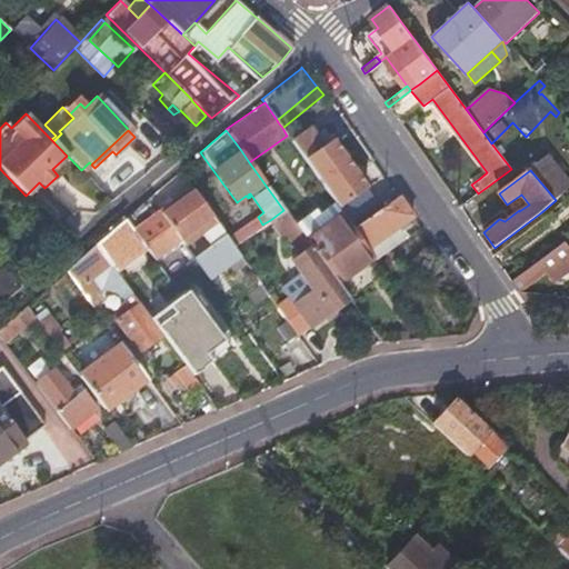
[(155,206),(179,240),(183,246),(202,231),(205,235),(209,232),(211,235),(220,229),(190,188),(176,198),(163,207),(159,202),(155,206)]
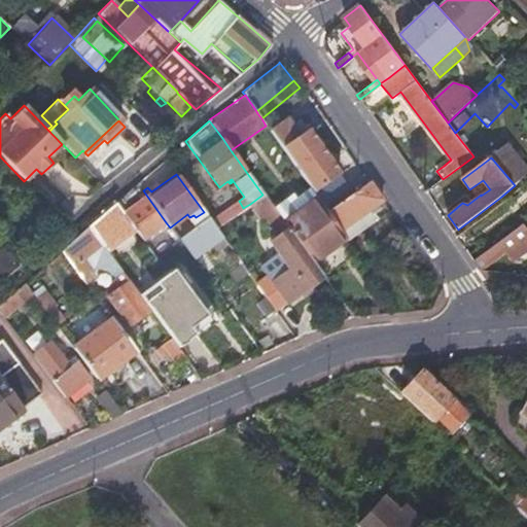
[(318,201),(325,212),(359,188),(351,177),(318,201)]
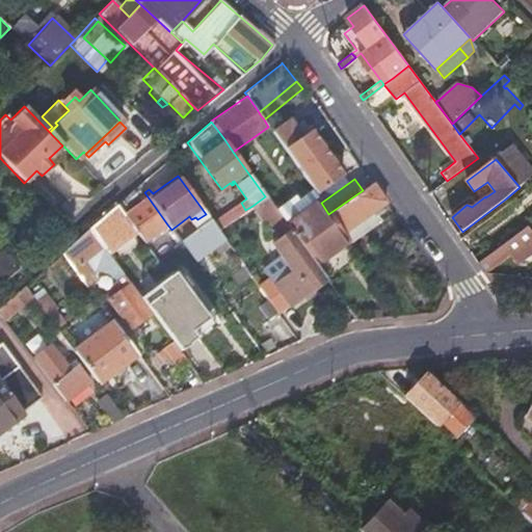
[(161,180),(149,189),(153,193),(164,185),(161,180)]
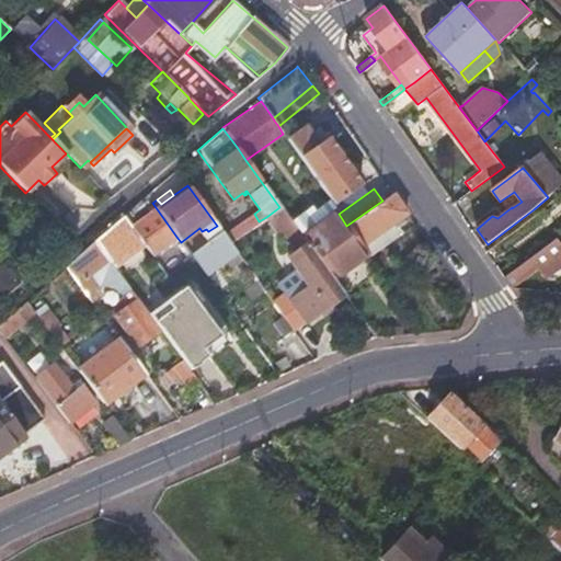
[(142,244),(150,255),(176,237),(152,203),(146,194),(125,213),(134,225),(129,228),(136,236),(139,241),(142,244)]
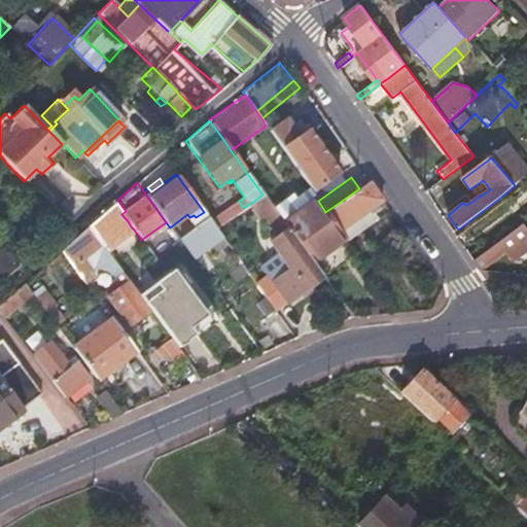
[(376,207),(382,202),(376,192),(369,183),(326,213),(340,232),(370,211),(376,207)]
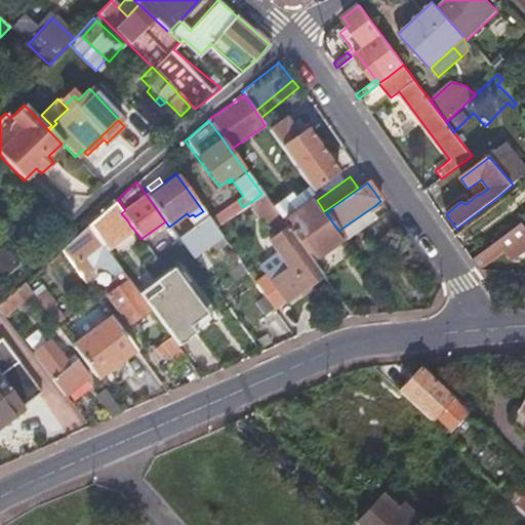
[(273,236),(285,227),(278,217),(261,194),(249,203),(273,236)]
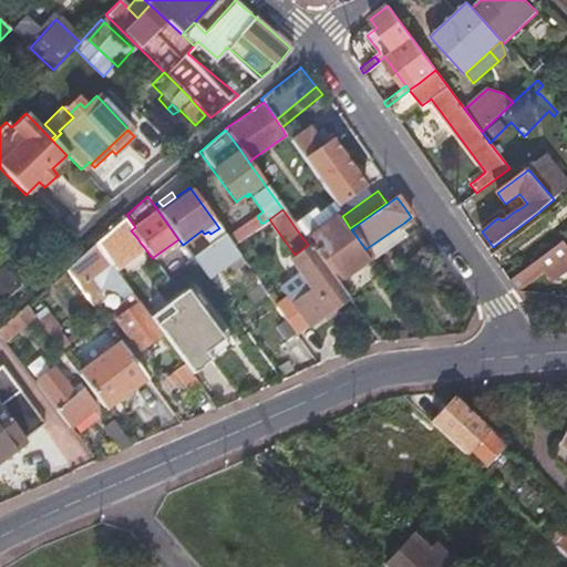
[(325,216),(300,235),(308,245),(313,254),(333,281),(369,256),(366,249),(351,229),(350,228),(342,216),(339,212),(332,217),(328,220),(325,216)]
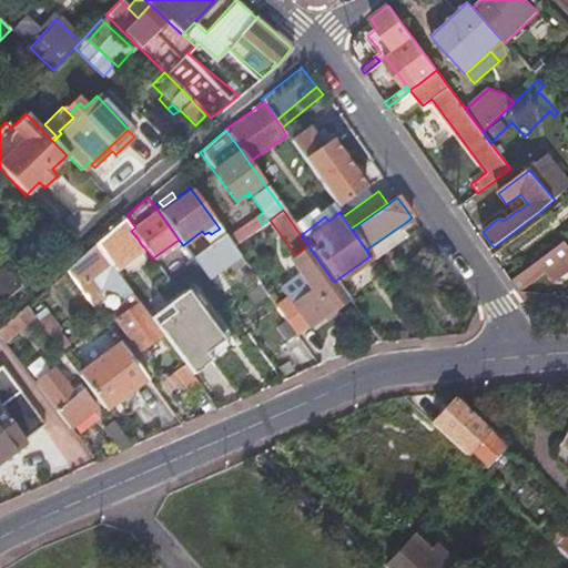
[(247,224),(253,232),(262,224),(257,216),(247,224)]
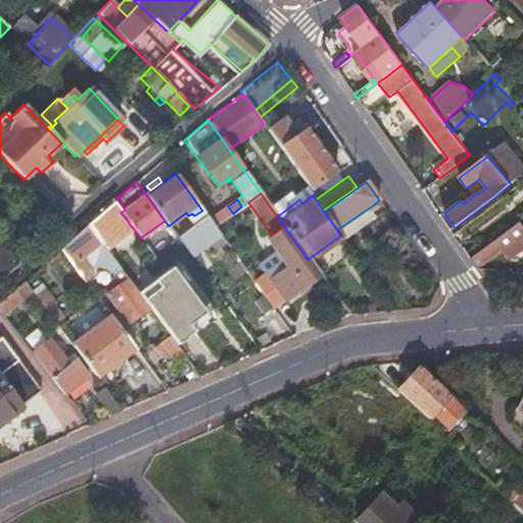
[(88,224),(105,248),(133,228),(130,225),(127,220),(121,212),(112,201),(88,224)]
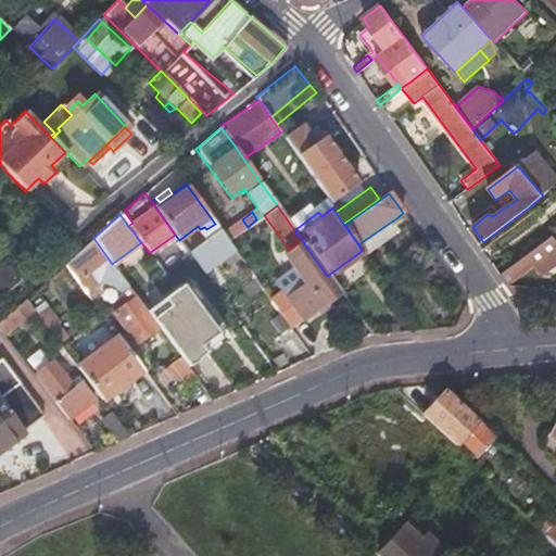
[(400,223),(396,218),(390,223),(393,227),(400,223)]
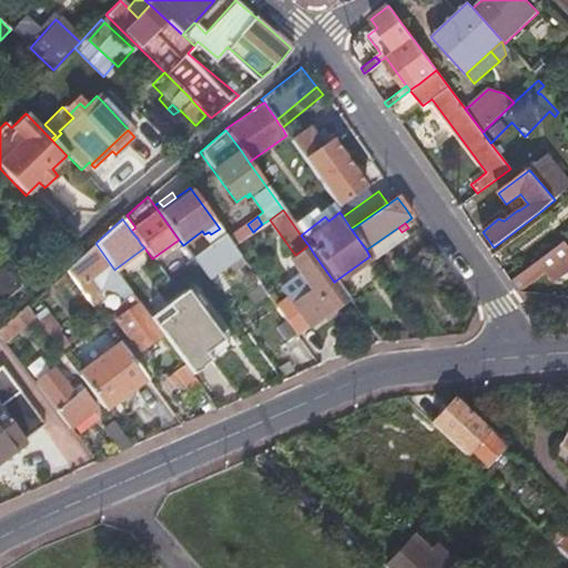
[(369,256),(373,261),(406,239),(402,232),(398,227),(366,250),(369,256)]
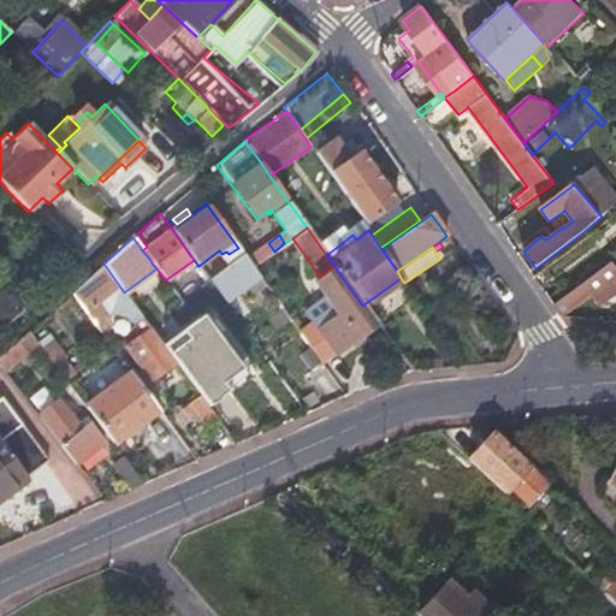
[(199,266),(201,271),(221,254),(219,250),(199,266)]
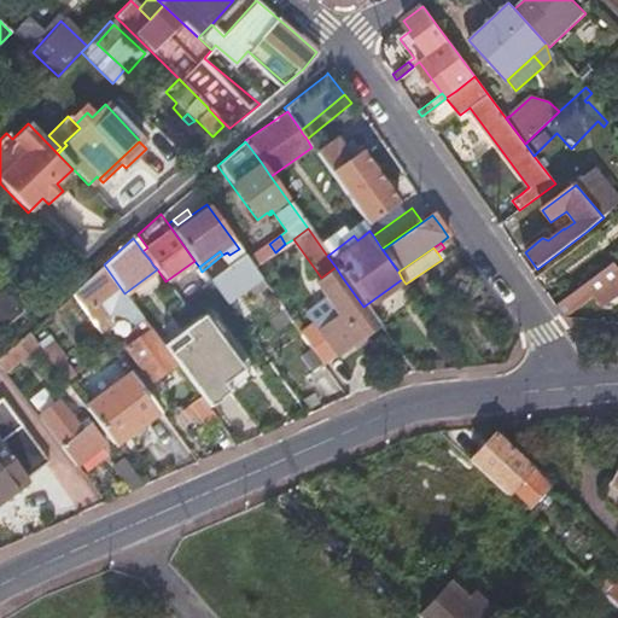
[(557,305),(565,318),(593,297),(600,307),(617,292),(617,267),(614,262),(557,305)]
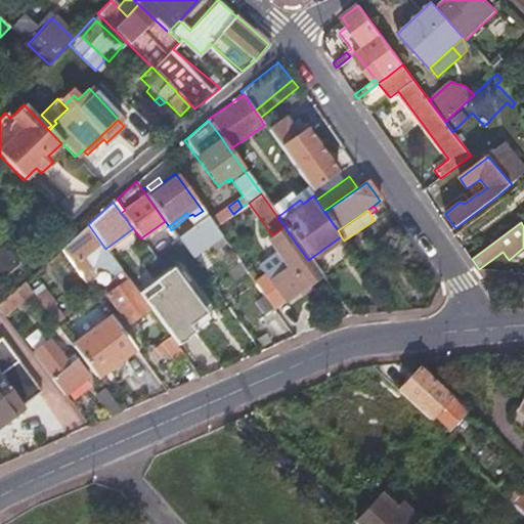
[(59,250),(86,285),(95,278),(91,272),(95,269),(108,269),(114,276),(107,281),(110,284),(102,289),(128,323),(149,308),(139,295),(105,249),(88,224),(77,234),(59,250)]
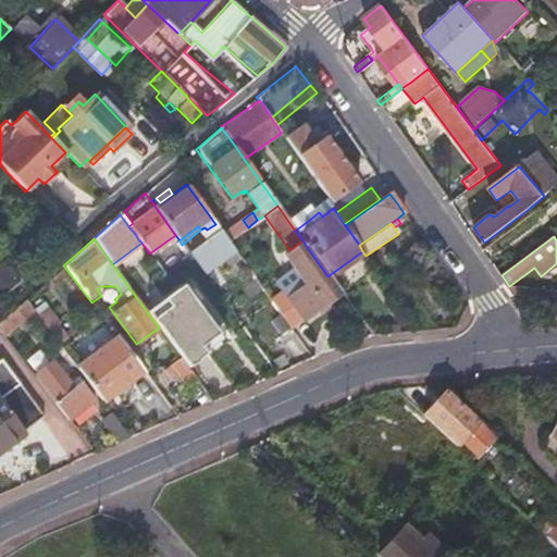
[(269,298),(289,326),(301,318),(301,319),(338,292),(327,276),(308,249),(302,240),(289,250),(283,255),(292,268),(273,283),(279,291),(269,298)]
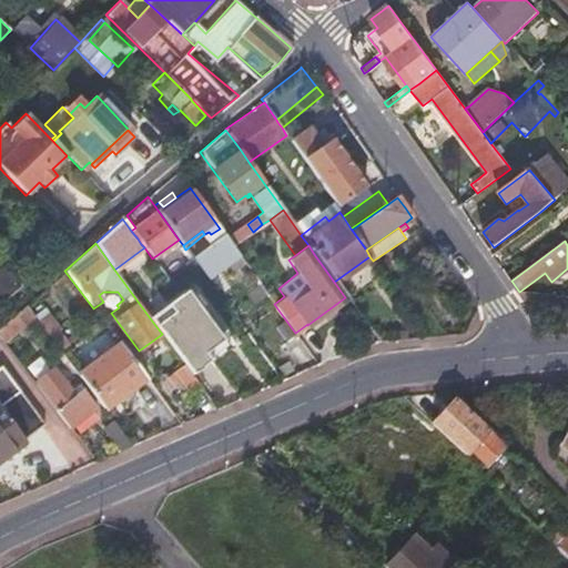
[(0,303),(22,284),(1,259),(0,259),(0,303)]
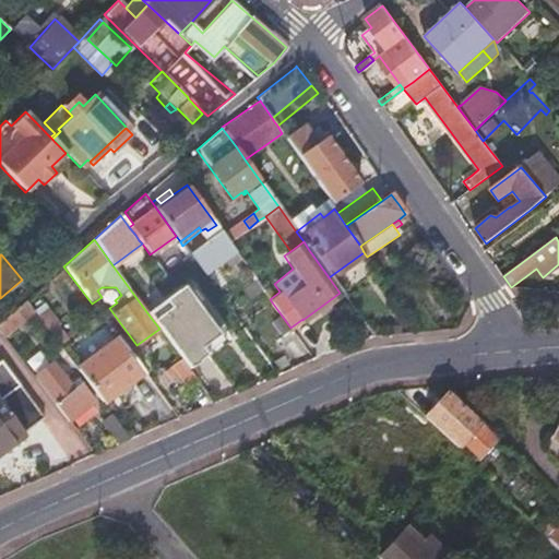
[(194,261),(198,266),(203,263),(199,258),(194,261)]
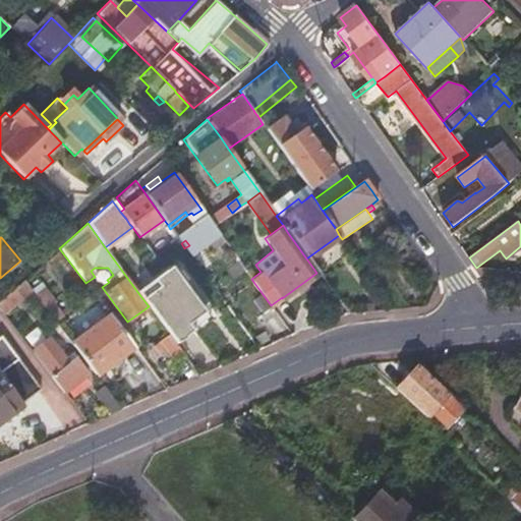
[(244,270),(244,269),(235,256),(225,265),(234,277),(238,274),(244,270)]
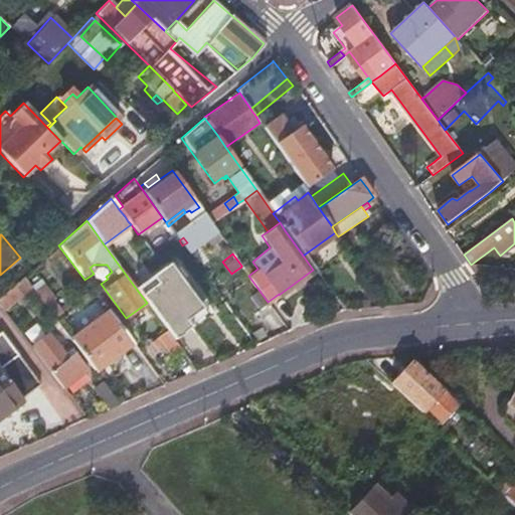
[(164,270),(199,318),(211,310),(180,268),(175,272),(170,265),(164,270)]
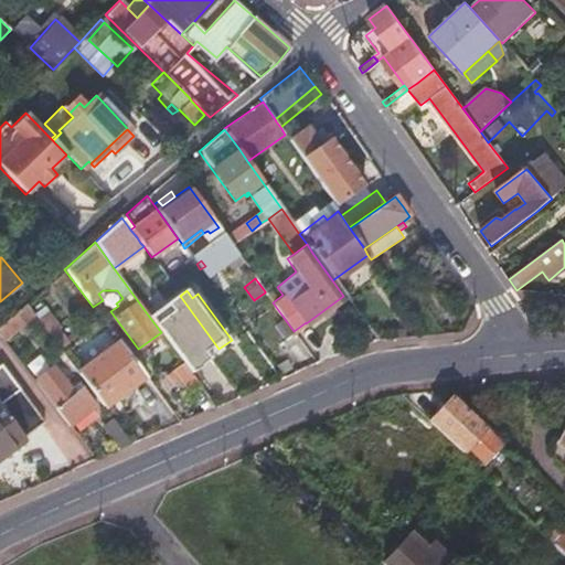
[(274,306),(265,292),(258,297),(254,300),(252,302),(260,316),(247,327),(266,352),(292,332),(274,306)]
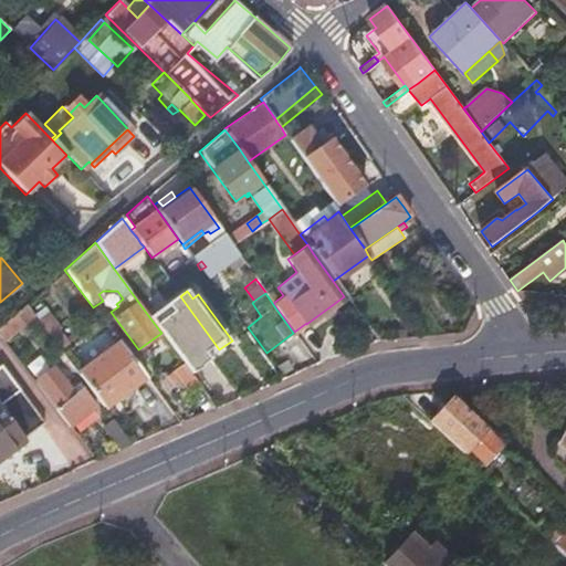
[(208,358),(219,349),(180,296),(150,318),(161,333),(182,363),(190,374),(209,359),(208,358)]
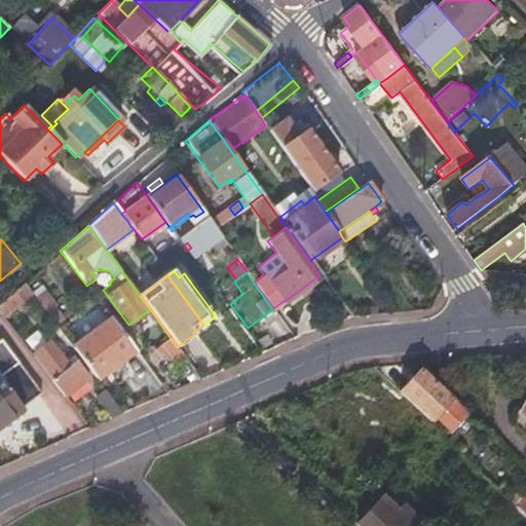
[(0,301),(0,311),(2,315),(31,293),(23,282),(0,301)]
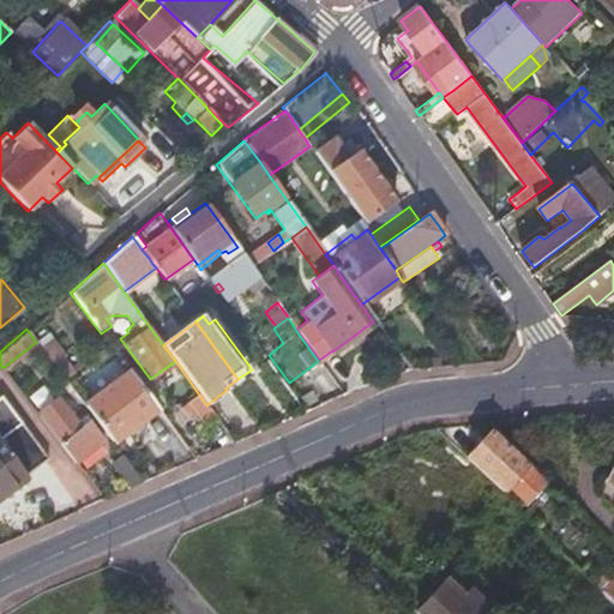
[(42,349),(64,378),(73,371),(52,341),(42,349)]
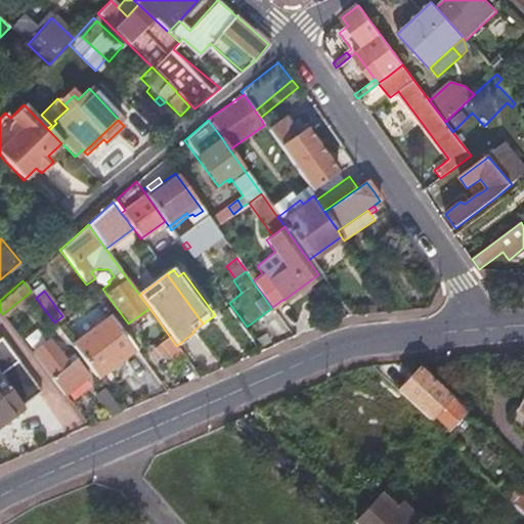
[(73,347),(96,378),(133,349),(111,318),(73,347)]
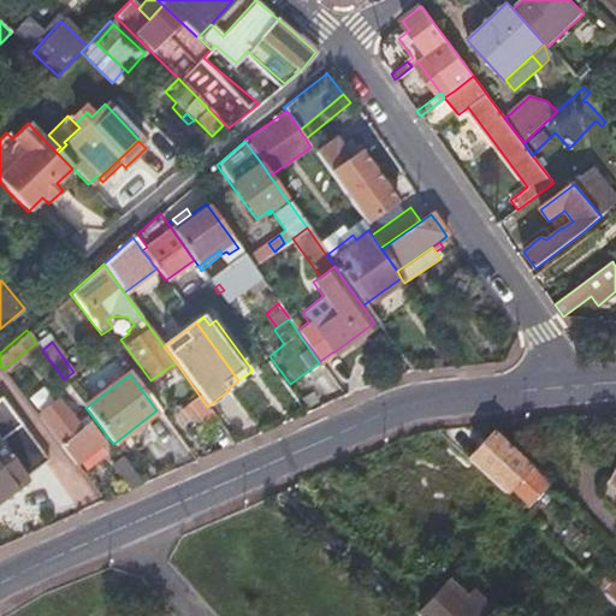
[(203,430),(217,419),(207,407),(199,395),(184,406),(203,430)]
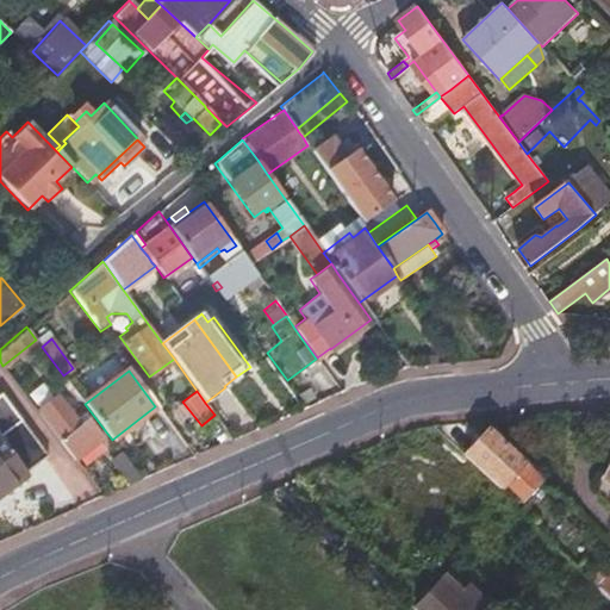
[(0,437),(24,470),(45,452),(0,394),(0,437)]
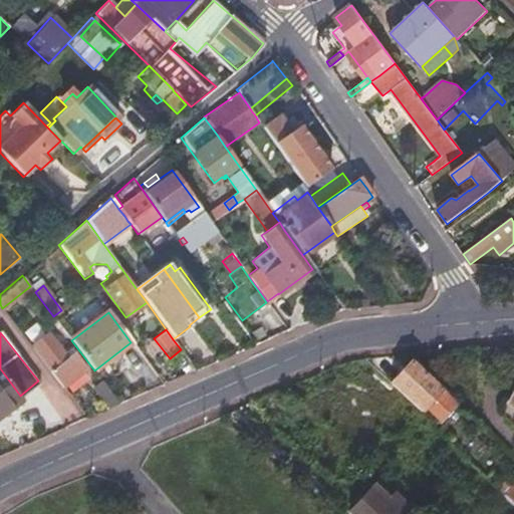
[(49,369),(61,386),(68,380),(73,376),(85,368),(73,352),(67,357),(47,333),(42,336),(32,345),(50,368),(49,369)]
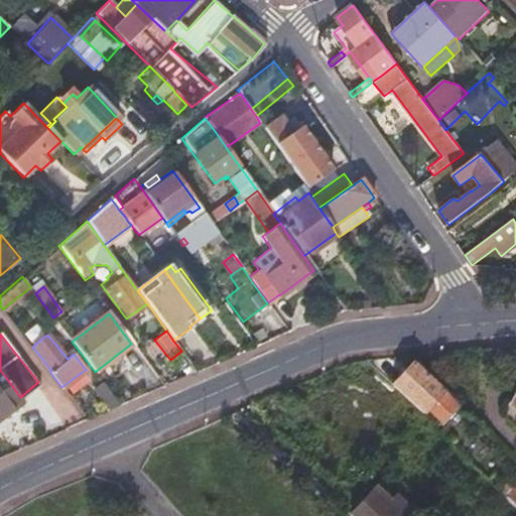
[(448,397),(412,363),(392,385),(422,412),(426,408),(442,423),(458,406),(448,397)]
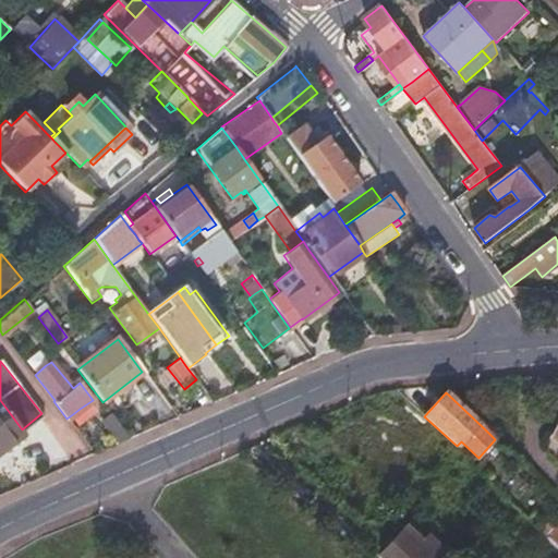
[(0,446),(22,429),(0,400),(0,446)]
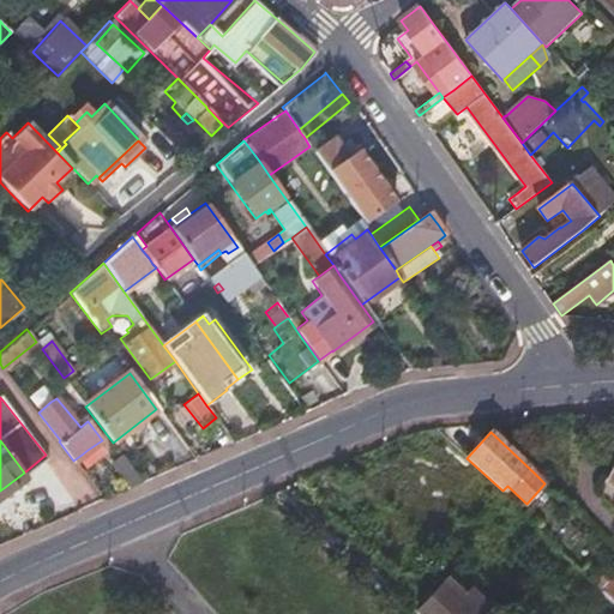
[(88,450),(82,455),(85,459),(91,455),(88,450)]
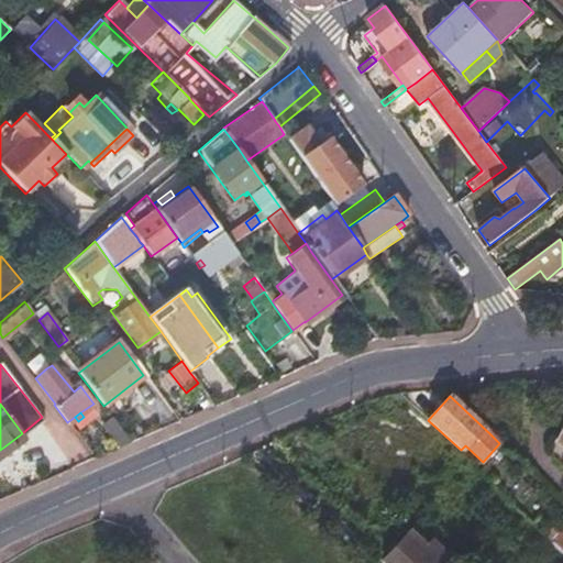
[(102,427),(118,448),(131,442),(112,419),(102,427)]
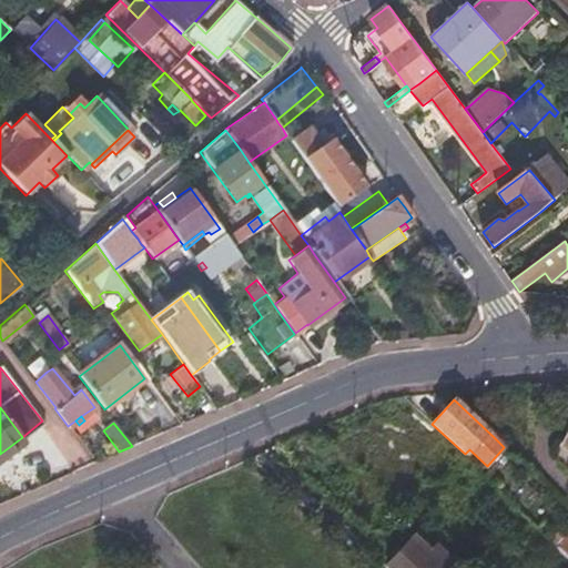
[(411,543),(385,567),(453,567),(454,567),(435,548),(425,557),(411,543)]
